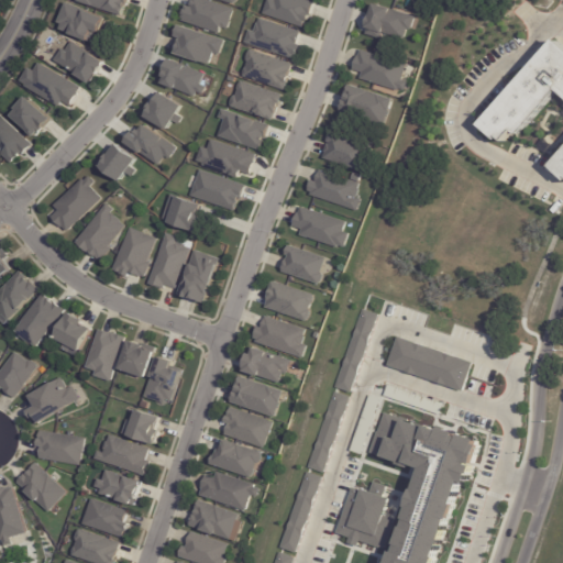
[(78,1),(78,0),(128,0),(127,4),(125,3),(123,8),(124,9),(122,17),(78,1)]
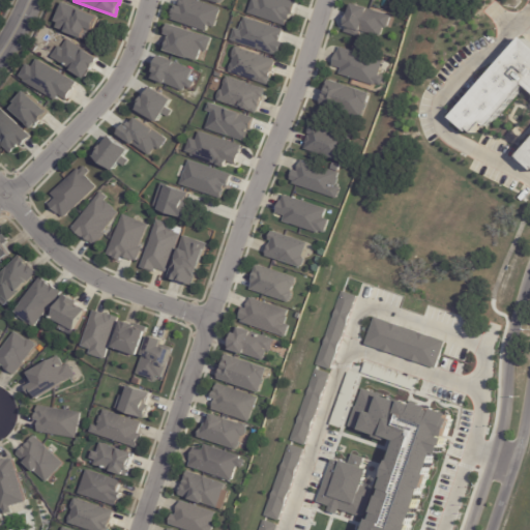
[(206,32),(171,20),(172,18),(171,17),(175,5),(178,6),(180,0),(195,0),(219,8),(216,20),(213,28),(208,26),(206,32)]
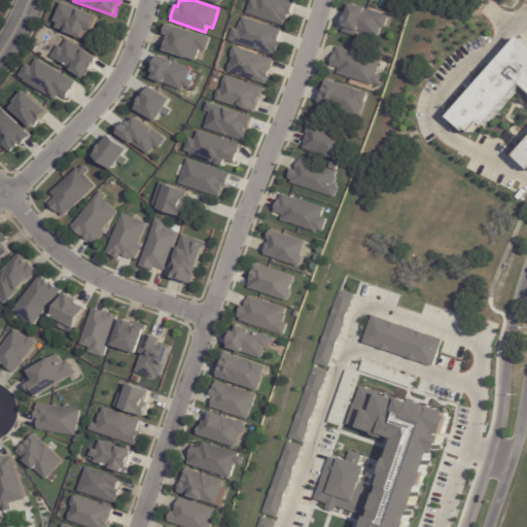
[(246,13),(250,0),(286,0),(293,2),(287,20),(285,20),(283,26),(246,13)]
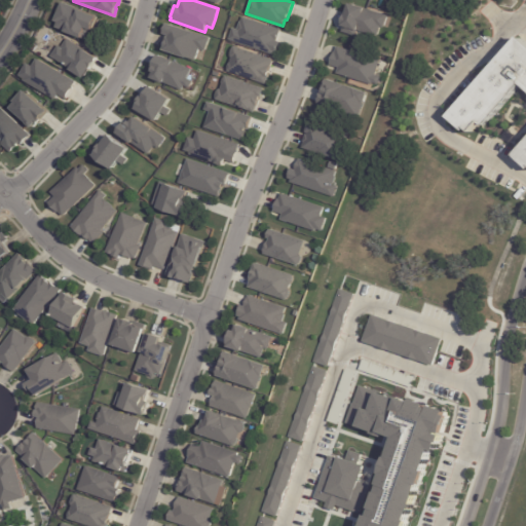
[(55,28),(58,23),(53,21),(62,2),(98,17),(92,30),(89,29),(84,39),(55,28)]
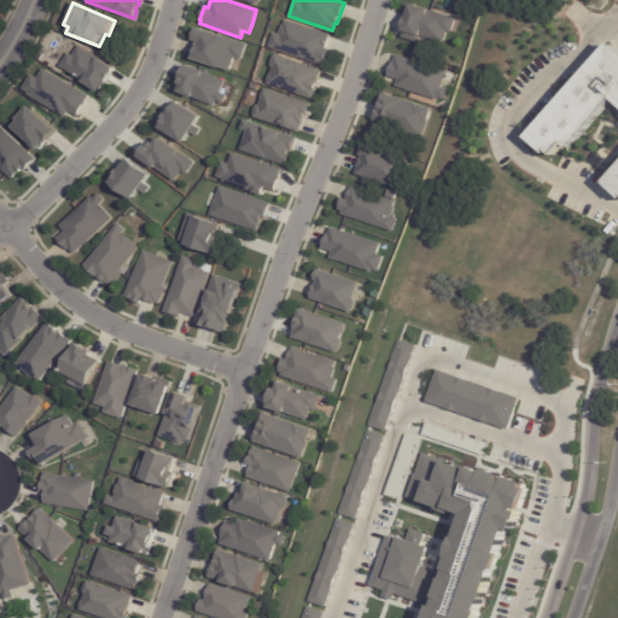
[(401,38),(403,31),(402,28),(409,3),(456,18),(452,35),(447,33),(443,45),(419,38),(418,44),(401,38)]
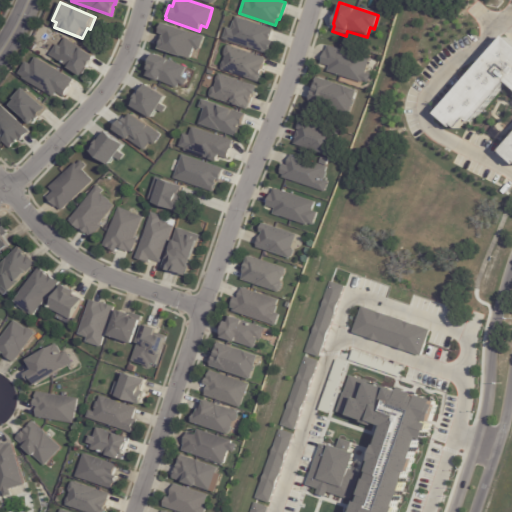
[(222,39),(226,27),(231,29),(233,21),(234,21),(236,16),(273,29),(269,40),(273,41),(270,48),(268,51),(266,50),(265,53),(222,39)]
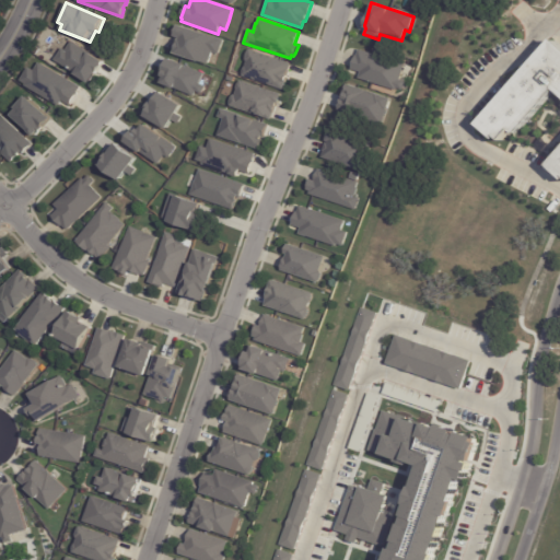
[(175,54),(179,42),(176,41),(177,37),(176,36),(179,25),(223,41),(219,55),(212,53),(208,65),(175,54)]
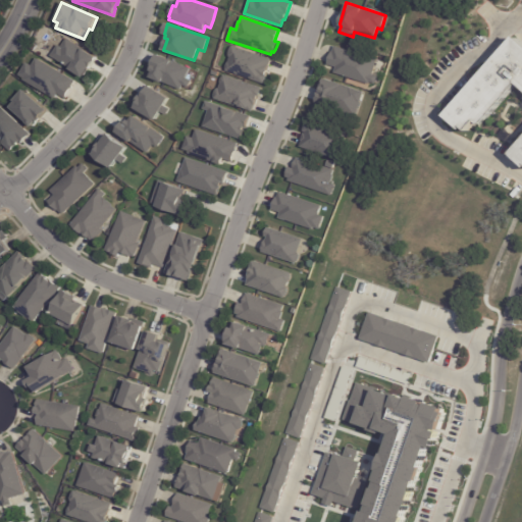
[(521,44),(502,34),(456,124),(471,132),(477,119),(489,125),(508,89),(521,96),(521,149),(517,160),(521,162),(521,44)]
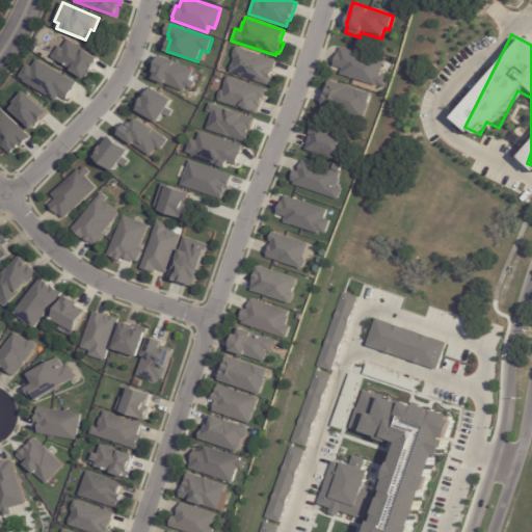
[(52,57),(59,46),(62,48),(69,38),(99,59),(98,61),(94,70),(92,69),(85,79),(52,57)]
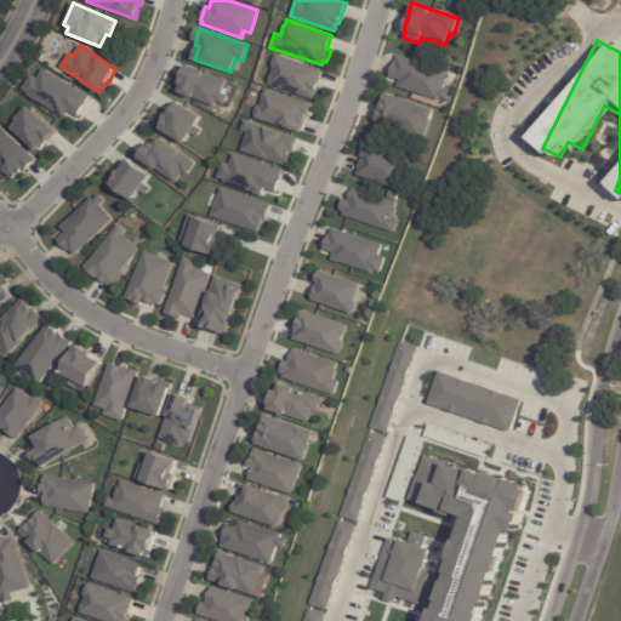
[(268,84),(268,83),(268,80),(269,77),(272,74),(274,68),(272,67),(272,63),(273,60),(277,56),(322,70),(319,78),(320,78),(317,87),(318,87),(314,100),(268,84)]
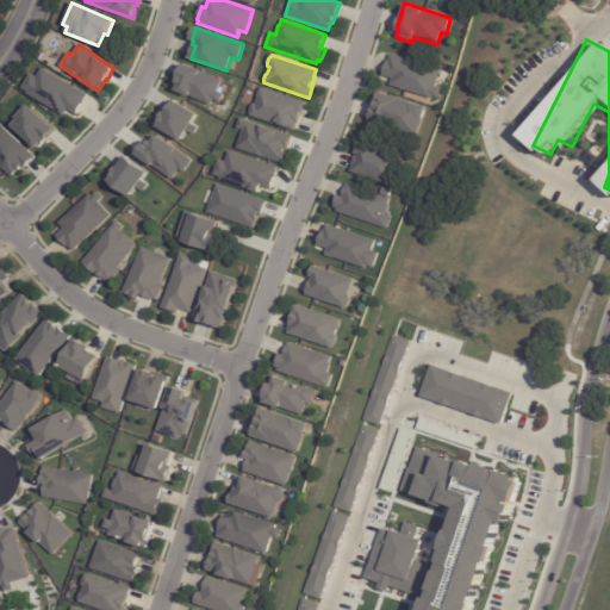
[(390,86),(392,79),(383,75),(387,61),(388,61),(391,55),(440,70),(435,87),(442,89),(439,99),(431,97),(430,99),(390,86)]
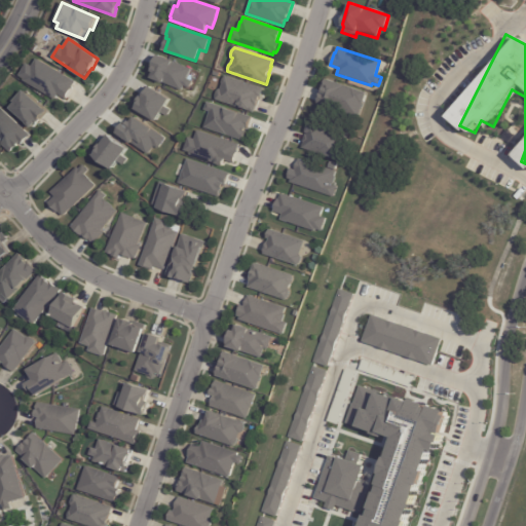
[(152,78),(154,72),(153,72),(155,67),(154,67),(159,55),(191,69),(186,79),(192,81),(188,88),(183,86),(181,90),(152,78)]
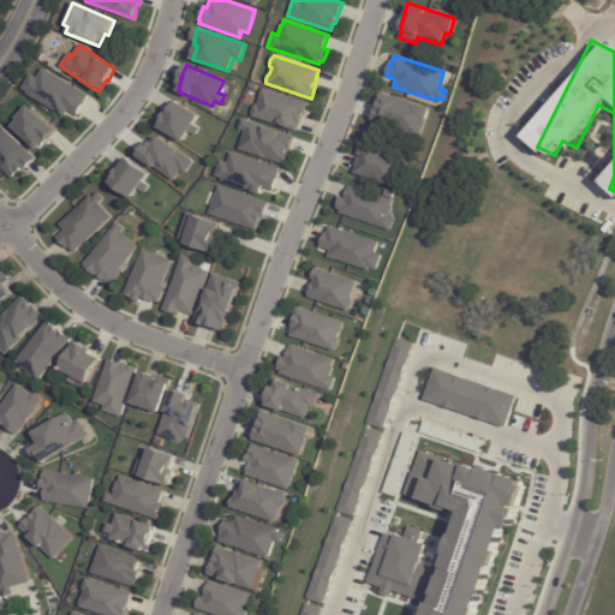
[(28,95),(30,93),(23,88),(31,75),(37,77),(43,69),(88,96),(84,101),(85,102),(77,117),(69,111),(65,117),(28,95)]
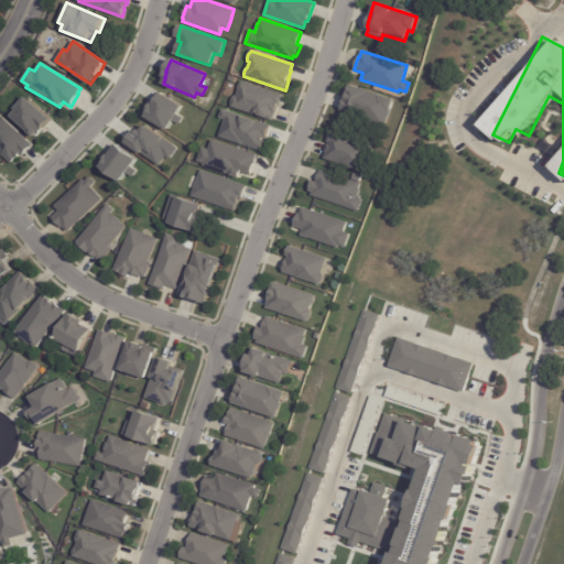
[(272,120),(274,115),(277,108),(278,108),(279,105),(280,106),(283,96),(241,82),(241,83),(239,85),(238,87),(238,90),(237,96),(236,96),(232,99),(231,102),(231,107),(272,120)]
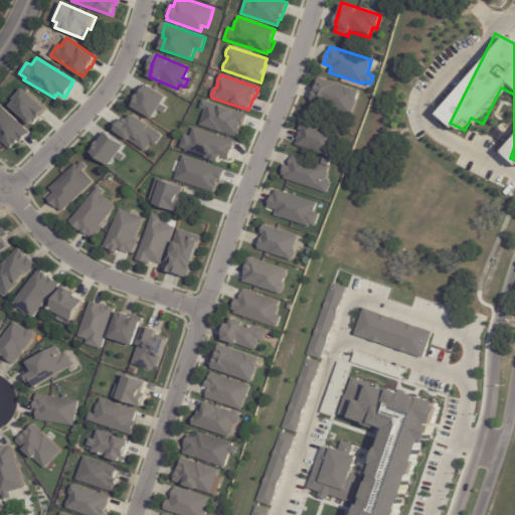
[(311,101),(319,77),(359,92),(352,115),(311,101)]
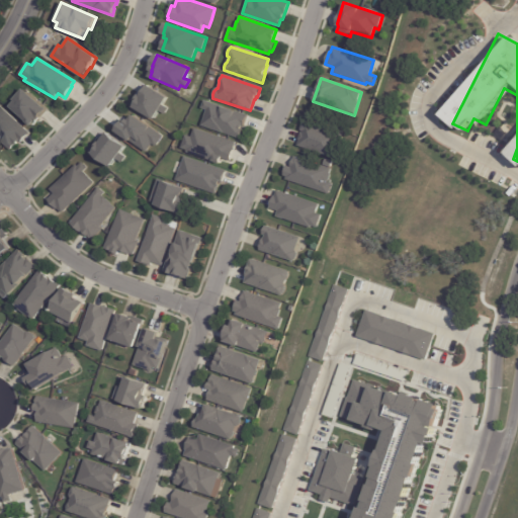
[(134,108),(138,101),(136,100),(140,95),(142,96),(149,85),(168,97),(163,105),(168,108),(164,115),(159,112),(154,120),(134,108)]
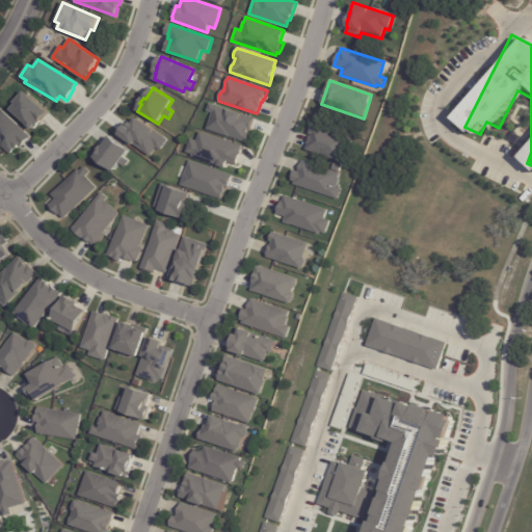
[(30,129),(8,108),(14,102),(11,101),(23,89),(46,111),(38,118),(38,120),(30,129)]
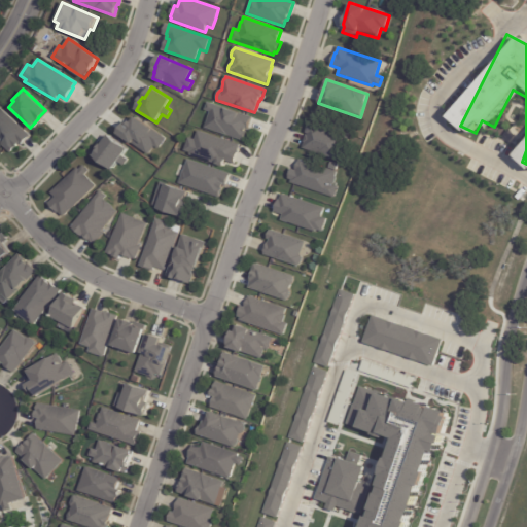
[(205,128),(210,112),(205,110),(208,102),(252,117),(248,130),(246,129),(244,136),(245,136),(243,141),(205,128)]
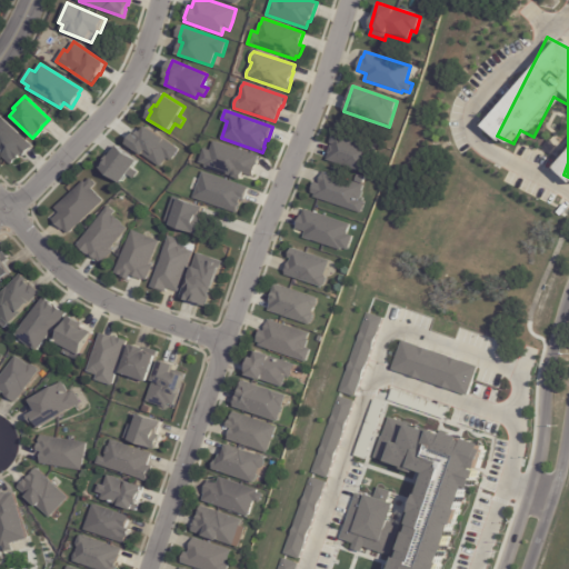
[(0,155),(0,117),(29,145),(19,156),(18,155),(9,163),(0,155)]
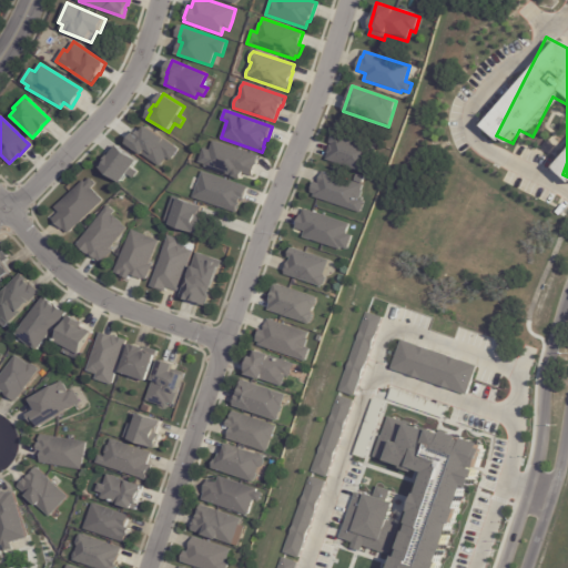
[(129,144),(137,132),(140,134),(142,131),(143,132),(146,125),(179,150),(171,161),(166,159),(160,168),(129,144)]
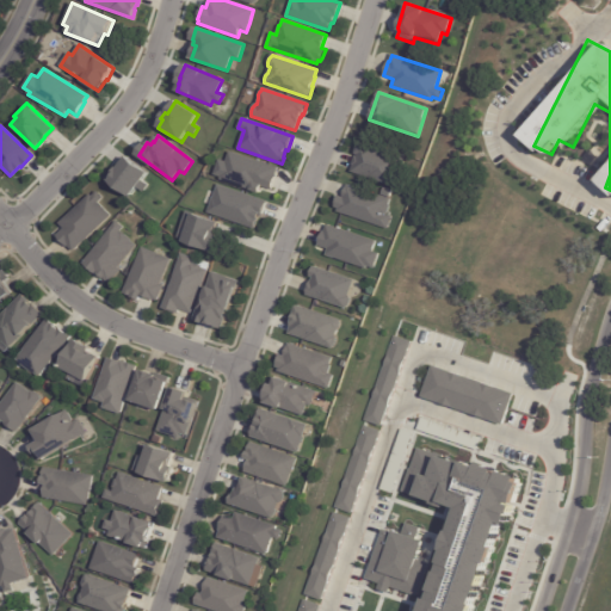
[(351,172),(356,156),(358,156),(358,155),(356,154),(359,144),(409,160),(400,187),(351,172)]
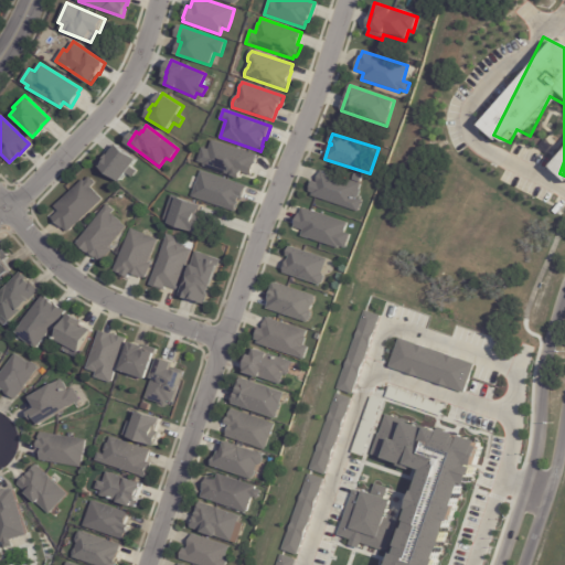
[(203,167),(203,163),(199,162),(203,148),(210,150),(212,141),(257,156),(255,162),(256,162),(252,176),(242,172),(240,179),(203,167)]
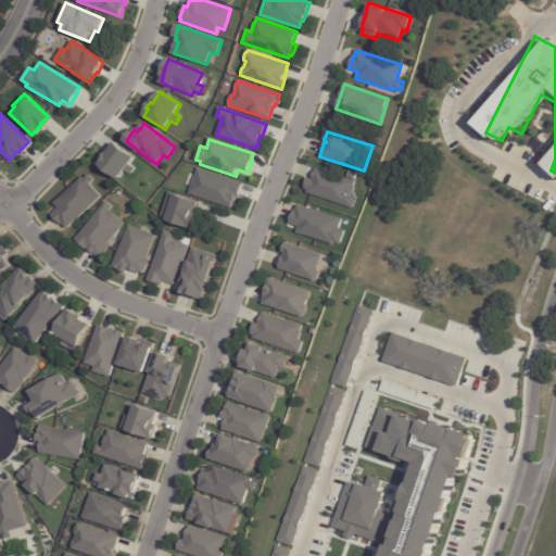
[(118,179),(96,162),(105,150),(108,152),(115,142),(136,158),(130,165),(136,168),(130,175),(126,172),(125,174),(123,174),(118,179)]
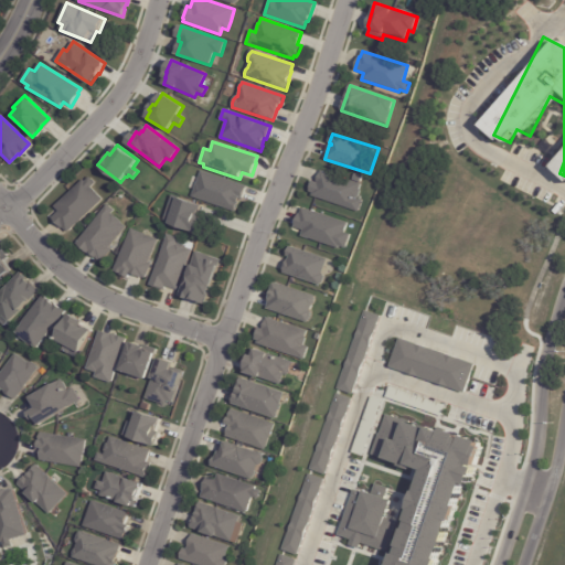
[(234,212),(191,196),(196,182),(201,171),(246,187),(242,201),(240,200),(238,204),(237,203),(234,212)]
